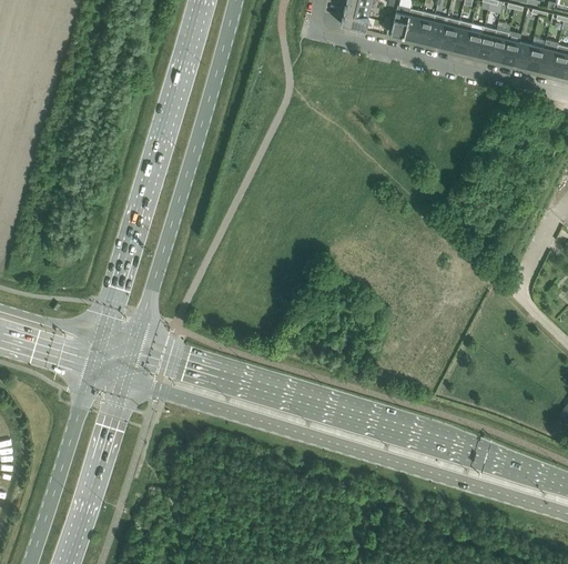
[(372,0),(346,0),(346,4),(348,4),(371,10),(372,0)]
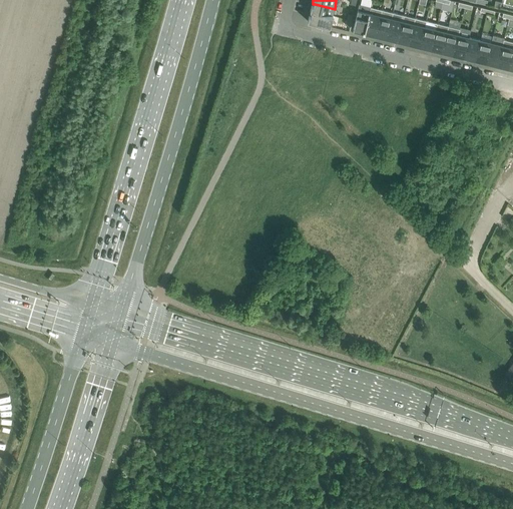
[(335,9),(315,4),(314,9),(312,8),(310,14),(312,15),(333,20),(333,19),(332,19),(335,9)]
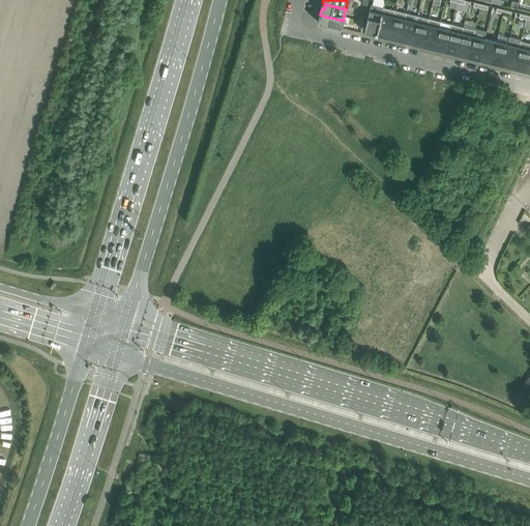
[(370,15),(364,34),(376,37),(381,18),(382,11),(372,8),(371,8),(370,15)]
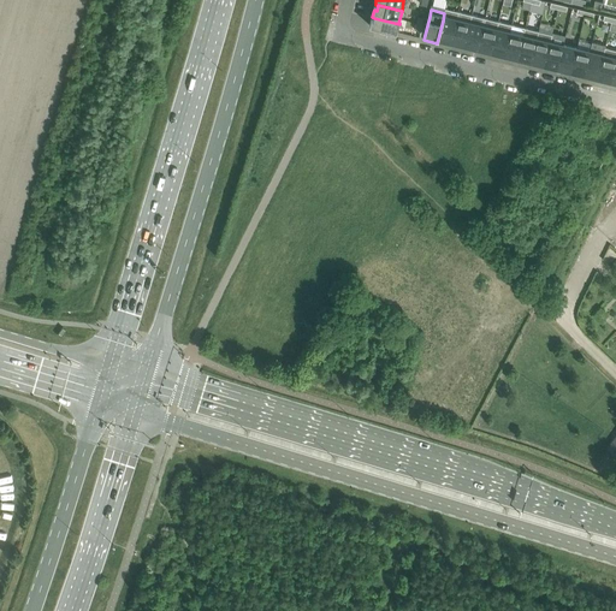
[(437,43),(450,46),(458,16),(444,13),(443,21),(437,43)]
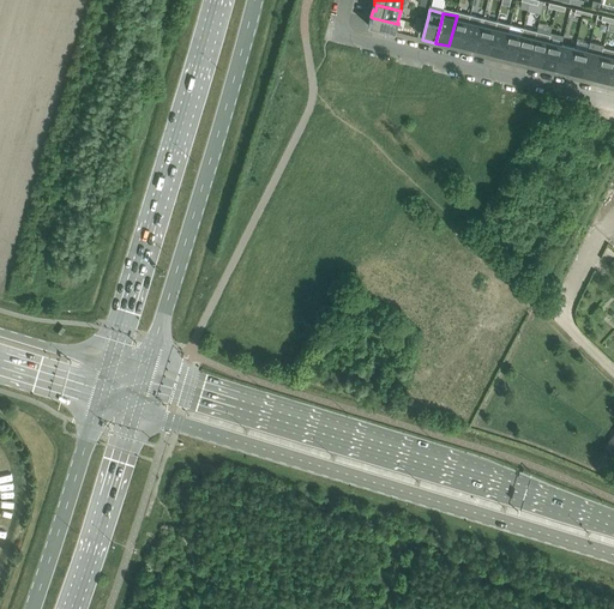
[(449,46),(463,49),(470,19),(457,16),(449,46)]
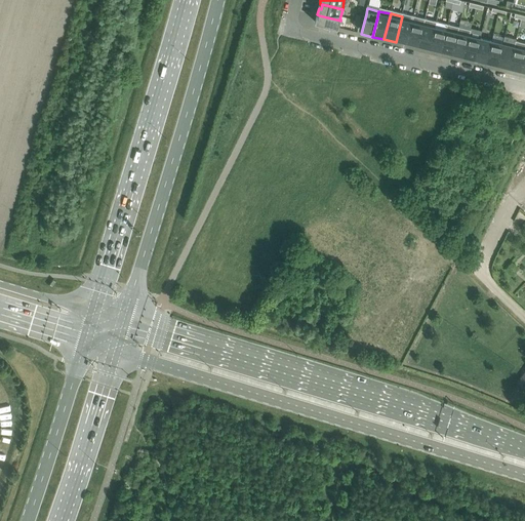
[(340,21),(319,15),(318,19),(316,19),(315,26),(337,31),(340,21)]
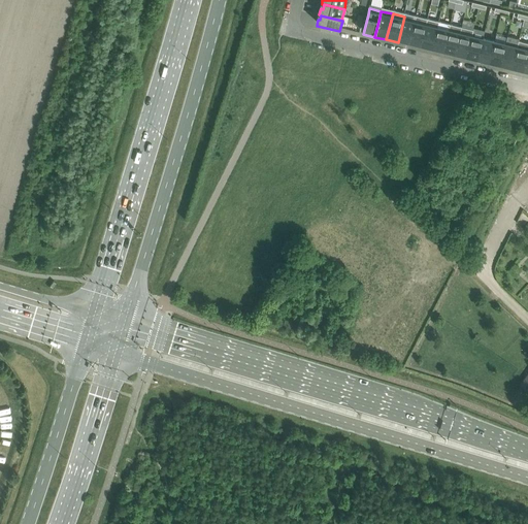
[(404,17),(398,42),(409,45),(416,20),(404,17)]
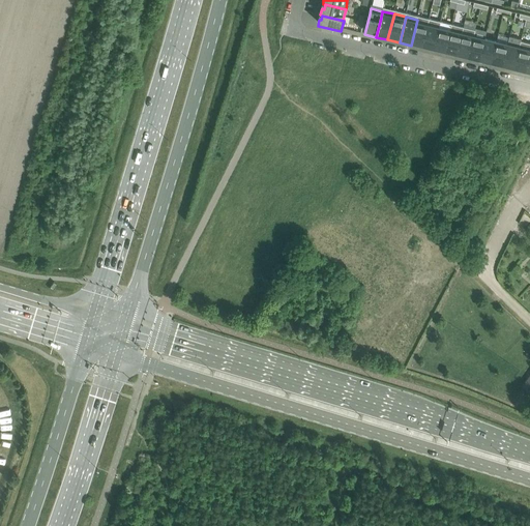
[(411,46),(422,48),(429,23),(417,20),(411,46)]
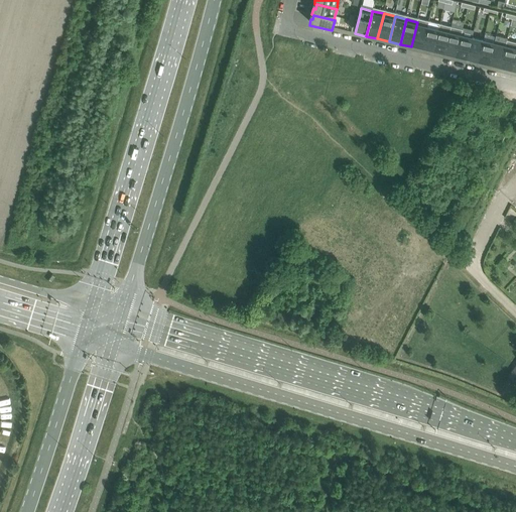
[(417,22),(411,46),(422,49),(428,24),(417,22)]
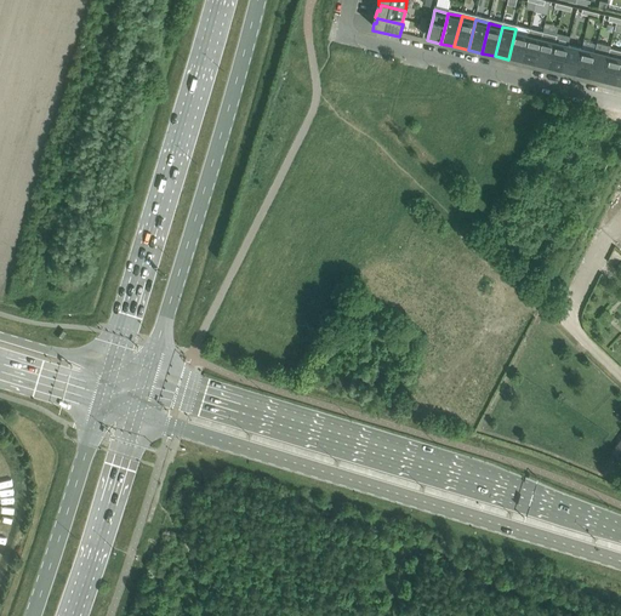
[(516,29),(508,60),(522,63),(529,33),(516,29)]
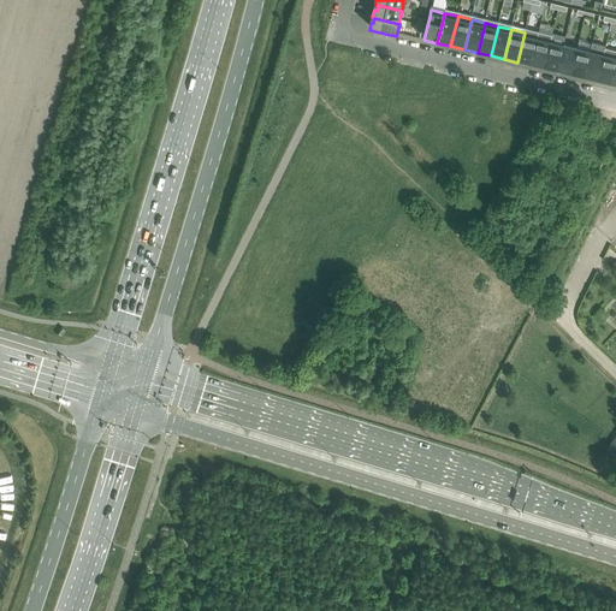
[(517,63),(531,66),(538,36),(525,33),(517,63)]
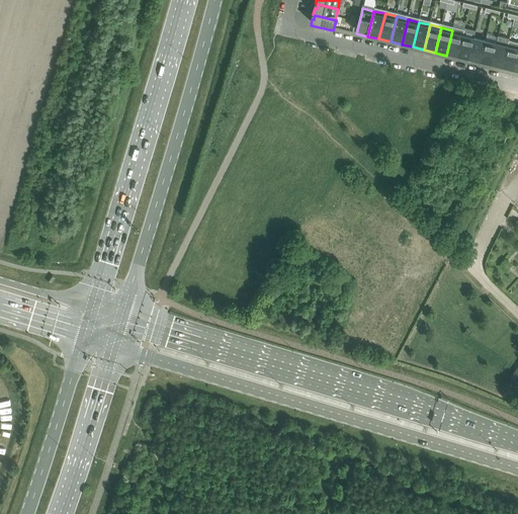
[(446,56),(457,58),(462,38),(464,33),(452,30),(446,56)]
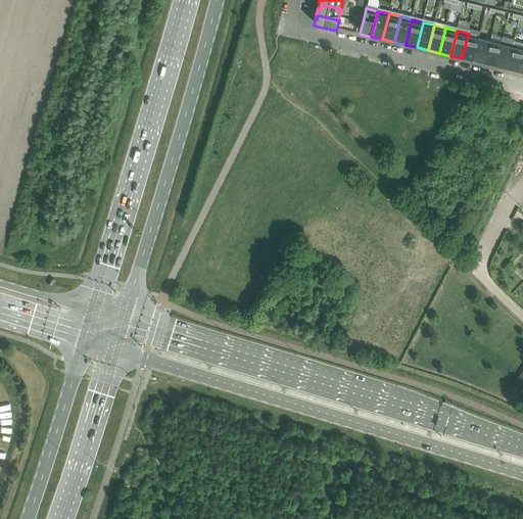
[(462,58),(473,61),(478,42),(467,39),(462,58)]
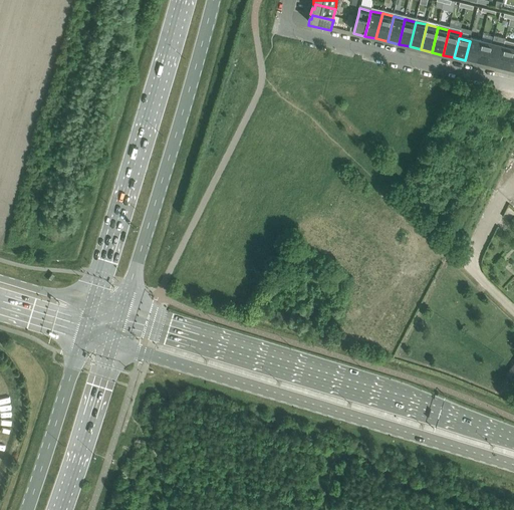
[(465,60),(477,63),(481,44),(470,41),(465,60)]
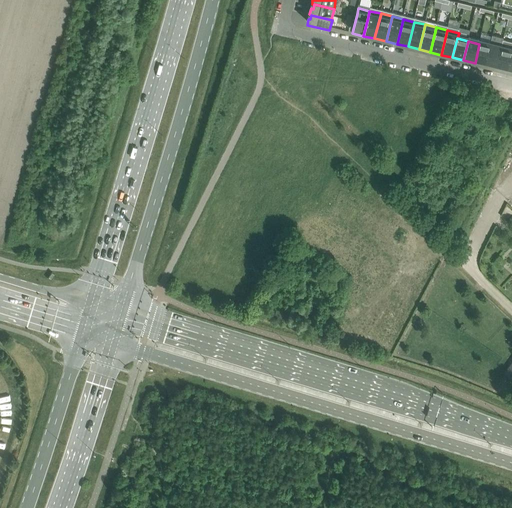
[(501,49),(497,68),(508,71),(511,54),(511,45),(502,43),(501,49)]
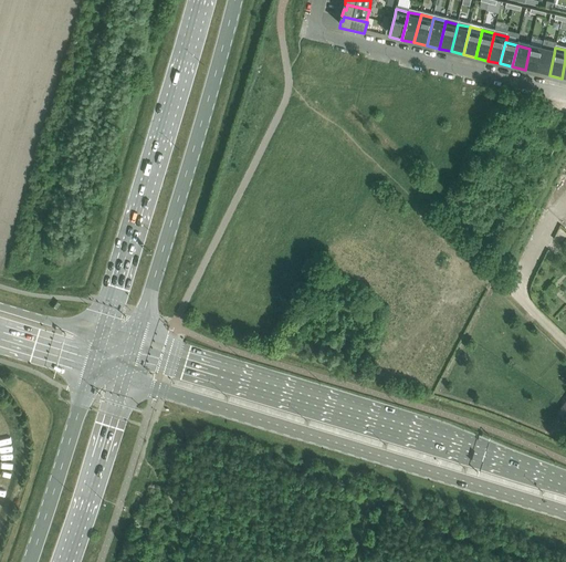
[(537,72),(542,51),(530,49),(525,70),(537,72)]
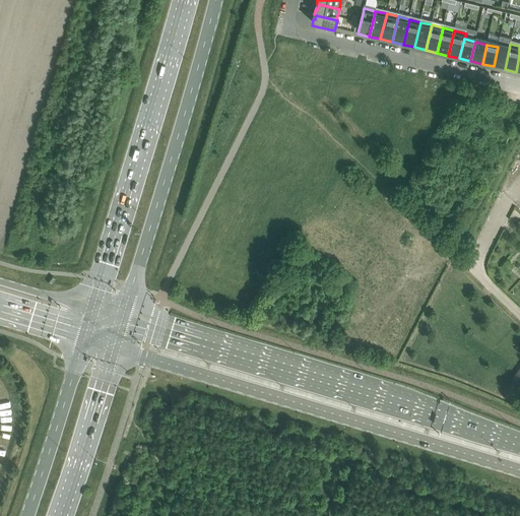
[(494,66),(505,69),(509,50),(498,47),(494,66)]
